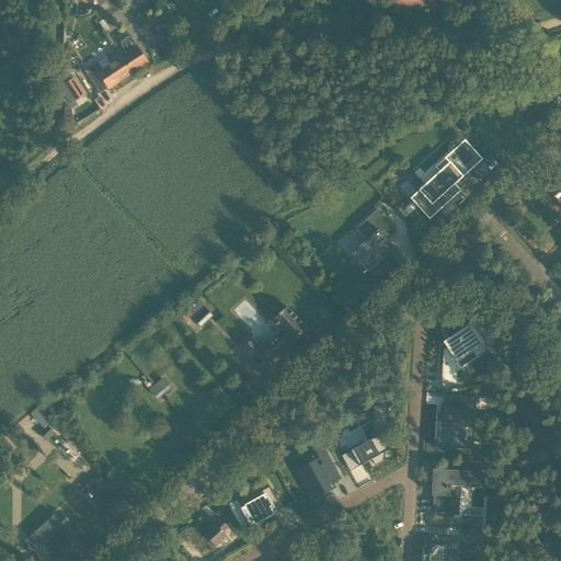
[(436,0),(393,0),(395,11),(437,9),(436,0)]
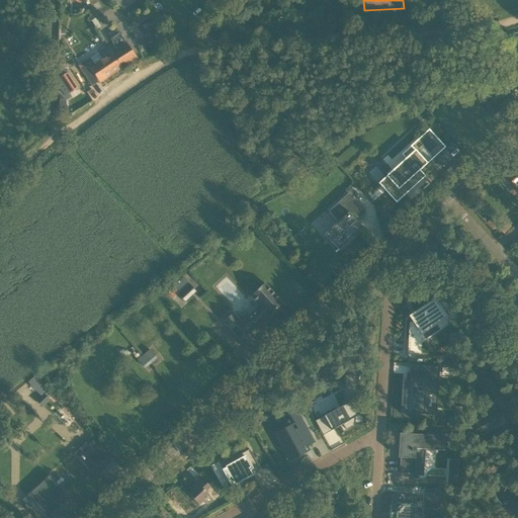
[(97,29),(106,24),(101,15),(92,19),(97,29)]
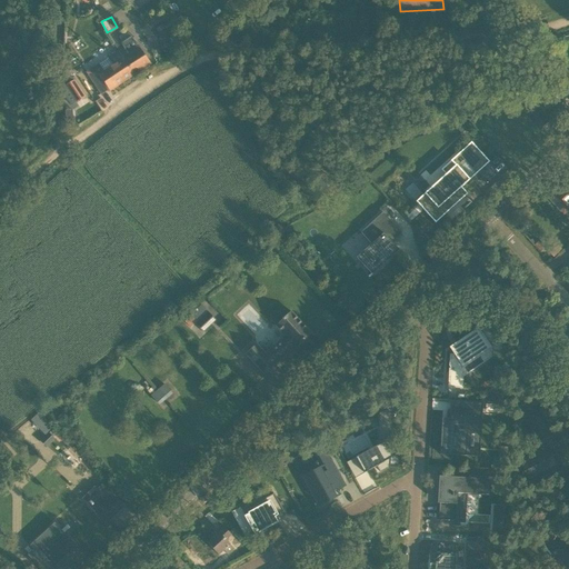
[(123,48),(118,51),(123,60),(133,75),(150,63),(138,46),(131,37),(121,43),(123,48)]
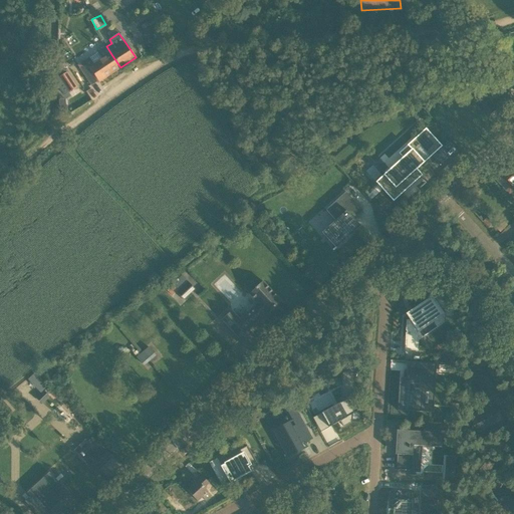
[(106,46),(98,52),(103,59),(93,65),(89,58),(78,65),(91,85),(98,80),(99,81),(120,67),(111,54),(106,46)]
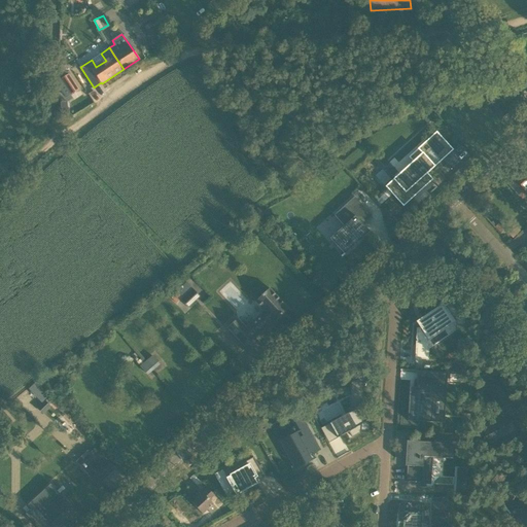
[(61,79),(70,95),(78,90),(69,74),(68,75),(66,71),(60,75),(62,79),(61,79)]
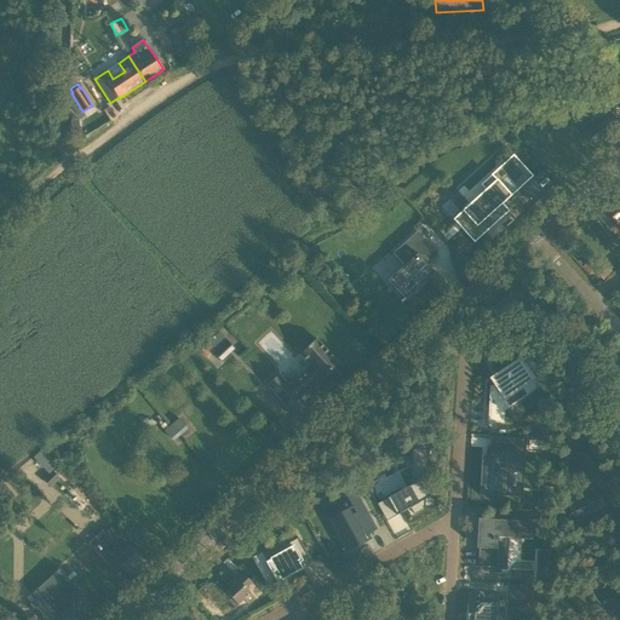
[(498,183),(465,212),(472,219),(461,229),(475,244),(507,213),(501,206),(503,204),(517,191),(512,188),(529,172),(520,162),(514,155),(492,176),(497,181),(498,183)]
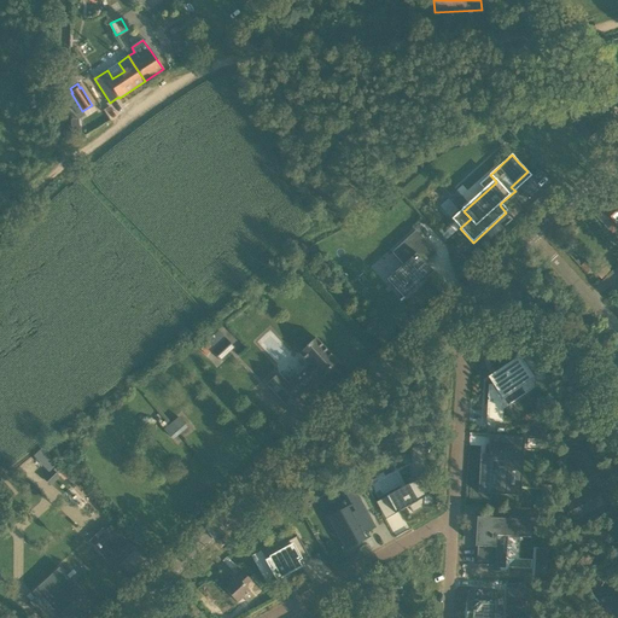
[(604,210),(596,217),(605,227),(612,220),(617,225),(617,223),(617,196),(604,210)]
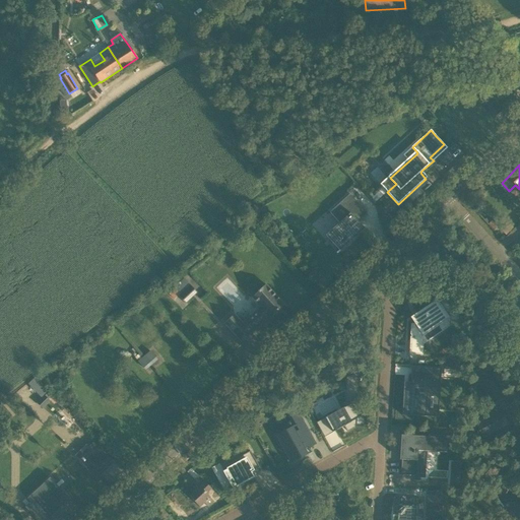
[(326,236),(332,243),(339,250),(336,253),(337,254),(340,251),(362,232),(365,229),(360,224),(358,221),(367,213),(349,194),(337,205),(347,216),(339,222),(330,232),(326,236)]
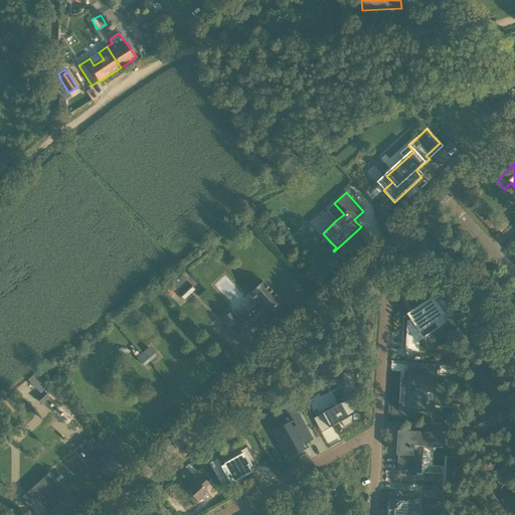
[(496,227),(501,232),(508,226),(503,221),(496,227)]
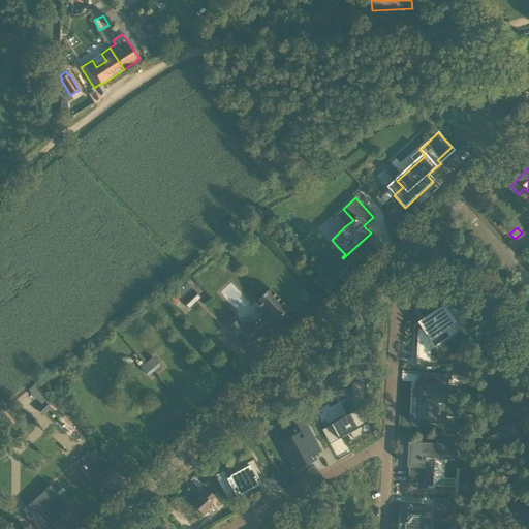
[(263,297),(258,291),(255,290),(252,293),(252,297),(257,302),(256,303),(266,312),(247,330),(238,320),(228,329),(247,349),(257,340),(256,339),(275,321),(276,322),(289,310),(270,289),(263,297)]
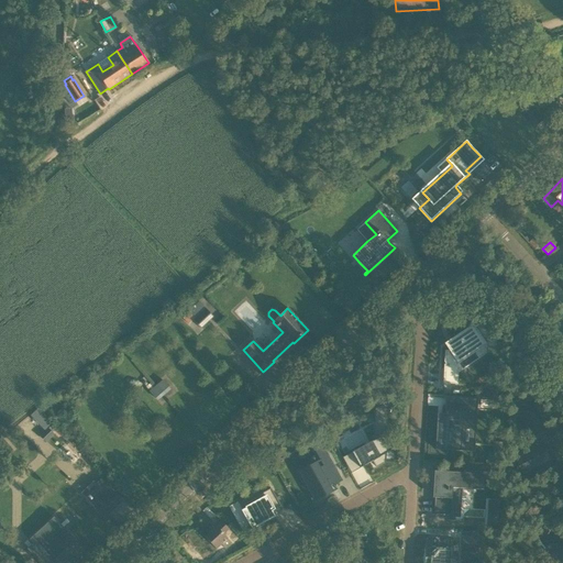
[(200,329),(208,321),(213,317),(206,309),(192,320),(200,329)]
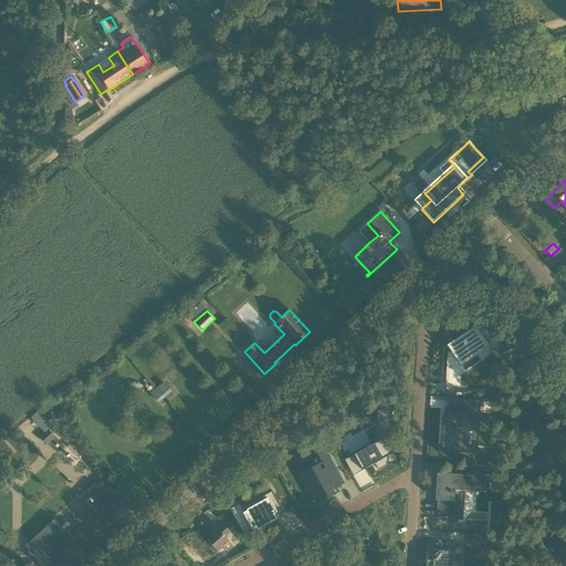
[(460,366),(475,355),(480,360),(499,347),(483,326),(477,331),(474,329),(454,344),(457,347),(452,350),(454,354),(447,354),(444,387),(459,387),(460,366)]
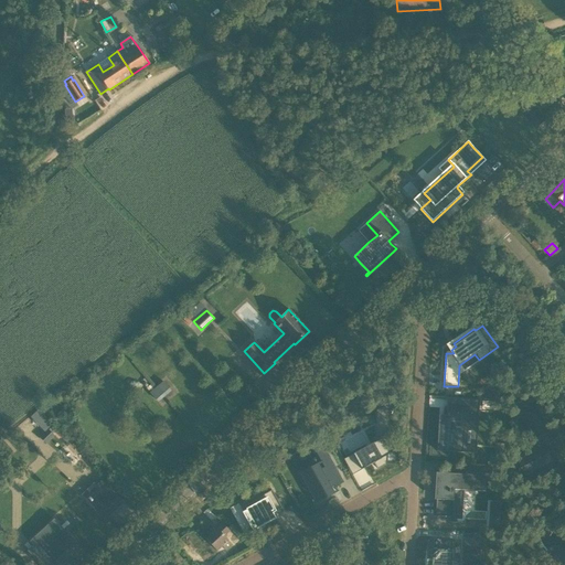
[(155,388),(151,384),(147,388),(150,393),(149,393),(158,403),(171,391),(163,382),(155,388)]
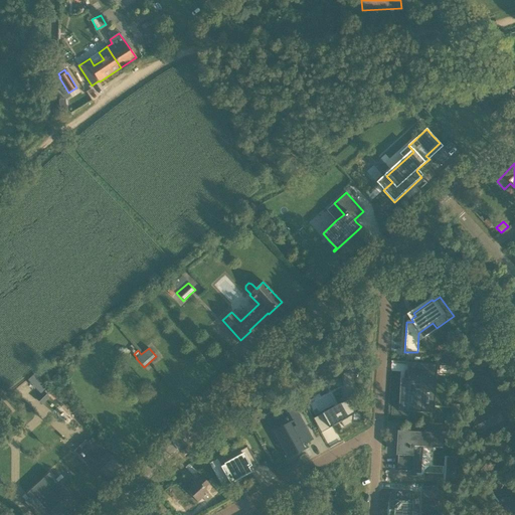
[(356,421),(367,415),(366,416),(367,416),(370,367),(369,367),(369,368),(359,368),(357,395),(345,402),(356,421)]
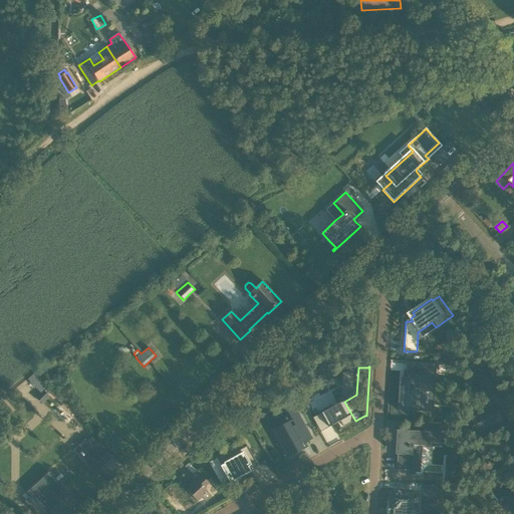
[(405,386),(399,386),(399,384),(398,383),(396,411),(415,412),(415,405),(421,405),(422,388),(431,389),(432,372),(406,371),(405,386)]
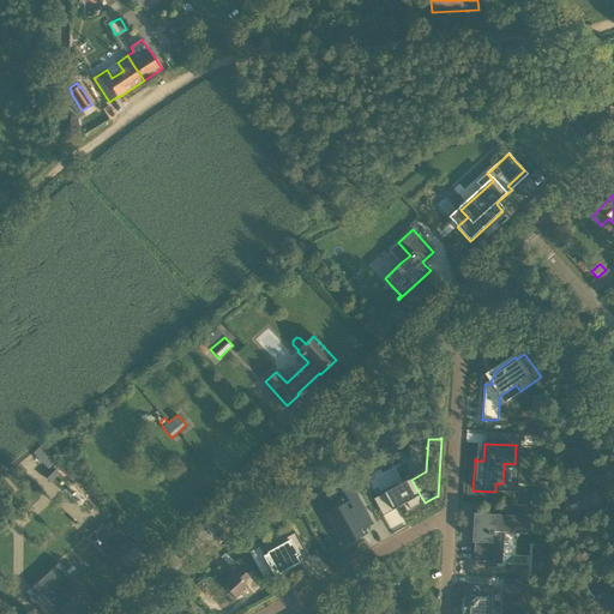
[(583,489),(559,501),(570,521),(593,507),(596,515),(612,546),(613,546),(613,545),(613,542),(613,511),(612,506),(601,512),(597,505),(600,504),(590,486),(589,486),(584,479),(594,474),(577,444),(561,452),(578,482),(579,482),(583,489)]
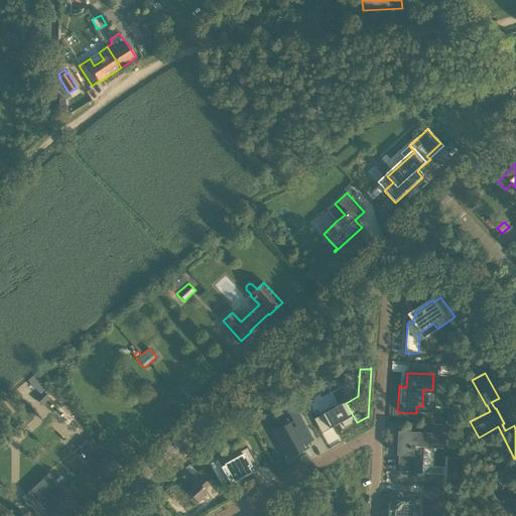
[(291,458),(304,449),(301,445),(304,443),(305,445),(313,441),(298,415),(291,420),(295,427),(293,429),(290,425),(277,432),(291,458)]
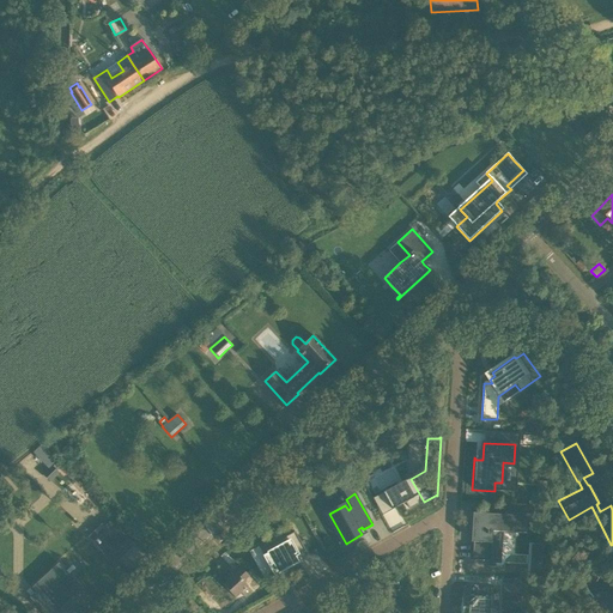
[(473,514),(471,560),(490,562),(491,533),(501,533),(528,534),(529,517),(473,514)]
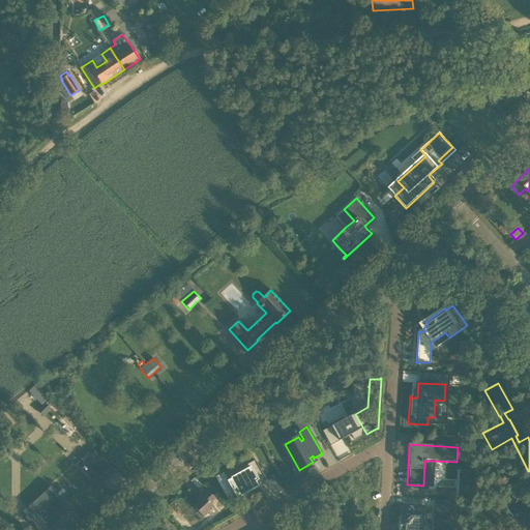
[(111,467),(96,451),(85,462),(99,477),(111,467)]
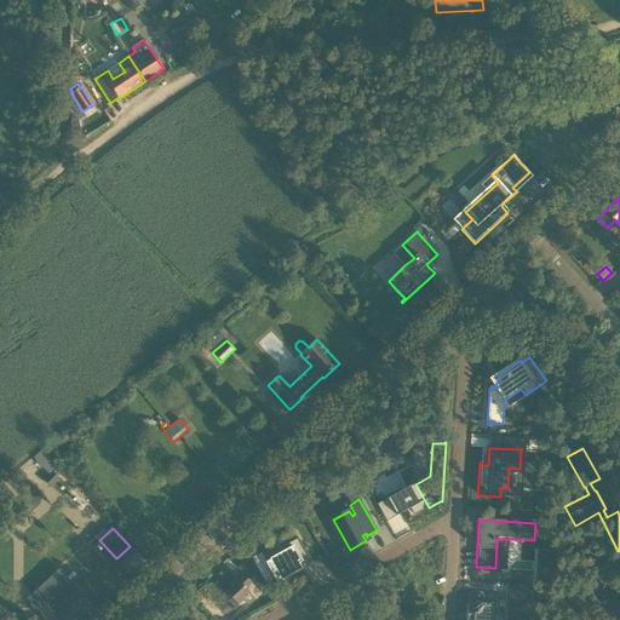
[(280,586),(285,583),(282,579),(290,574),(292,579),(304,570),(299,564),(298,566),(297,563),(300,561),(293,549),(267,567),(280,586)]
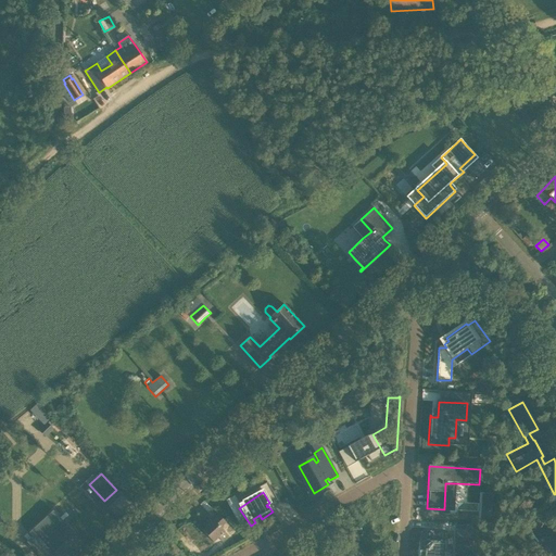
[(480,521),(480,522),(491,523),(492,501),(482,501),(480,521)]
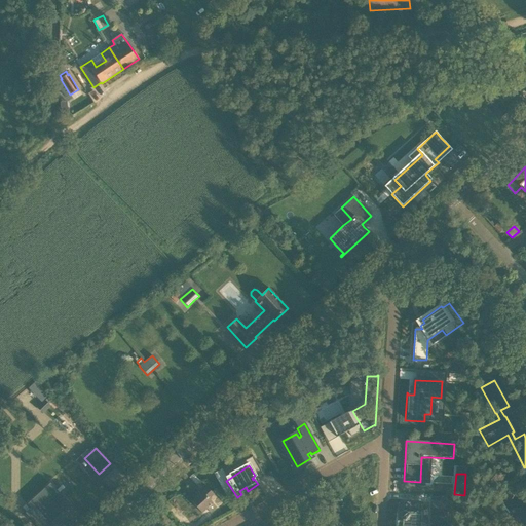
[(192,502),(201,514),(209,508),(213,513),(217,509),(209,499),(214,495),(205,486),(199,490),(201,493),(192,502)]
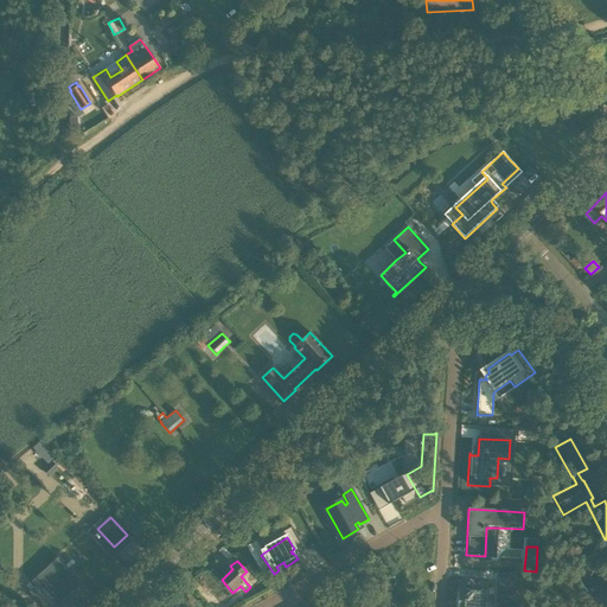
[(65,605),(65,604),(69,599),(70,600),(70,599),(82,587),(78,585),(80,583),(78,582),(77,583),(70,575),(71,575),(70,574),(63,581),(46,564),(30,581),(32,585),(32,586),(31,587),(29,585),(24,589),(39,606),(40,605),(39,605),(45,599),(45,600),(46,600),(48,599),(55,606),(61,606),(64,604),(65,605)]
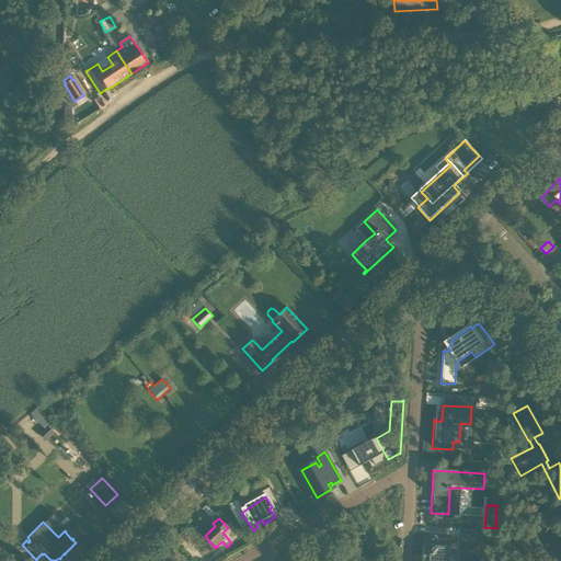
[(345,528),(345,544),(348,544),(347,560),(367,560),(368,560),(381,560),(385,560),(387,527),(359,525),(359,528),(345,528)]
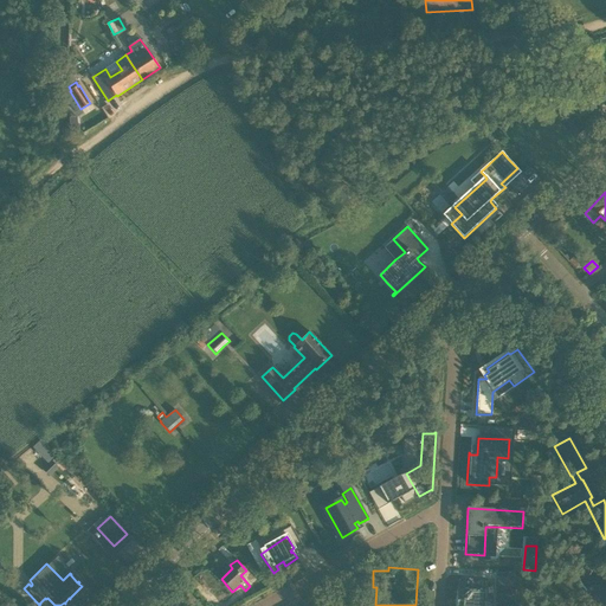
[(478,605),(481,578),(466,577),(466,581),(462,581),(462,580),(461,580),(459,588),(462,590),(461,605),(478,605)]
